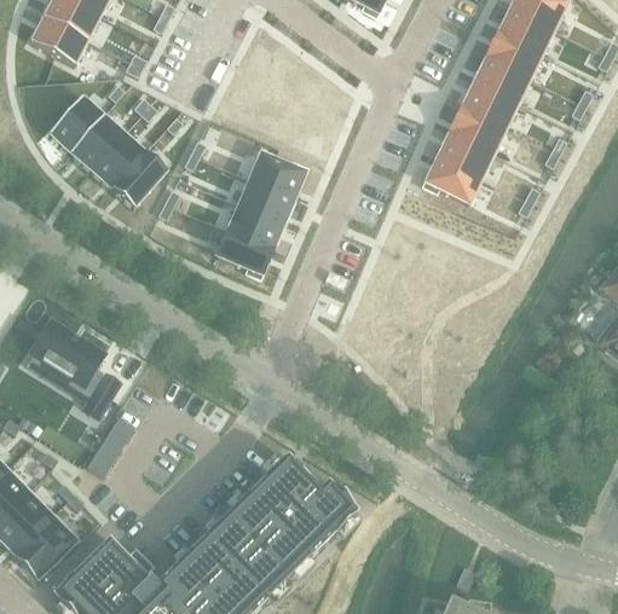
[(53,0),(44,18),(87,41),(100,17),(69,0),(53,0)]
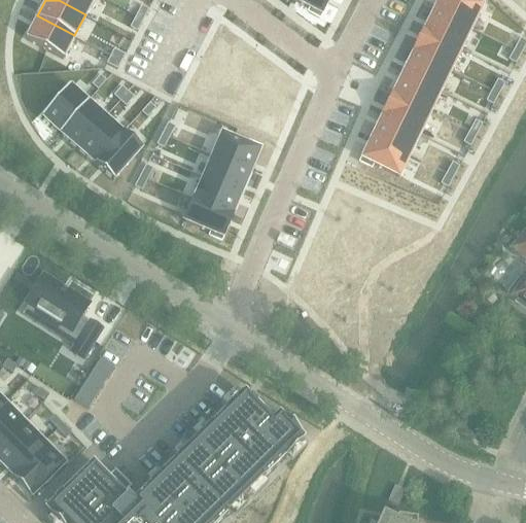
[(59,0),(85,14),(93,0),(59,0)]
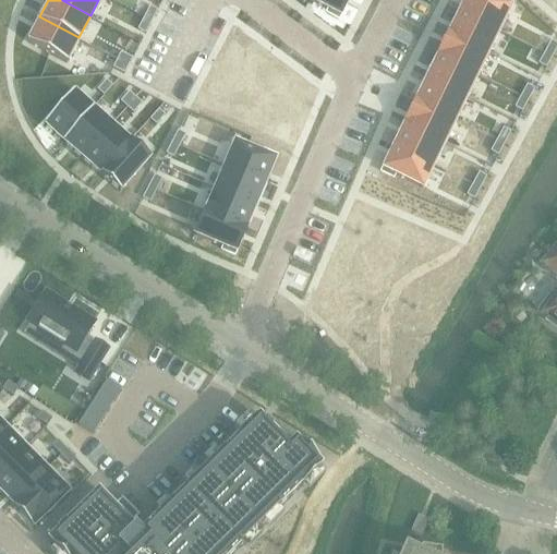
[(319,0),(340,11),(346,0),(319,0)]
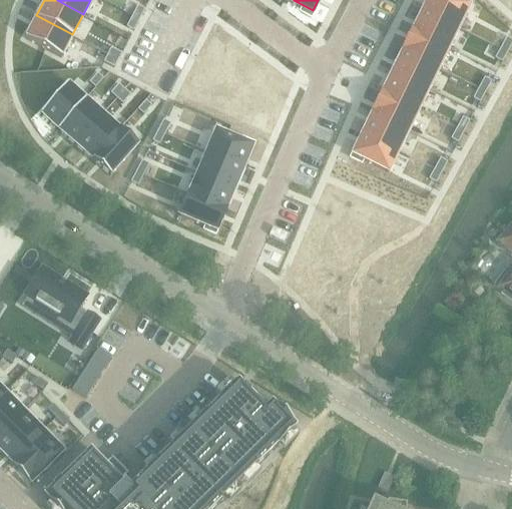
[(426,0),(423,7),(460,25),(470,4),(462,0),(426,0)]
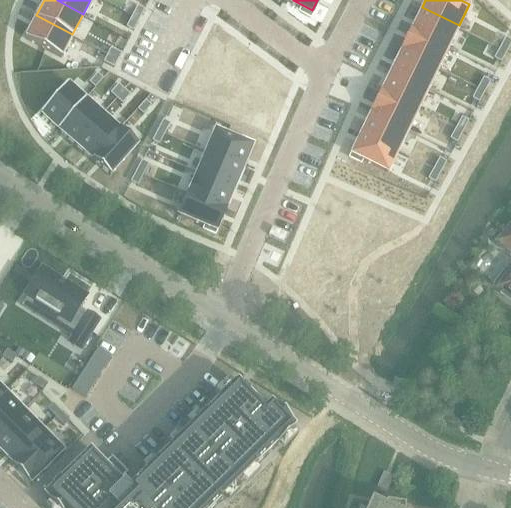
[(137,3),(131,13),(139,17),(144,7),(137,3)]
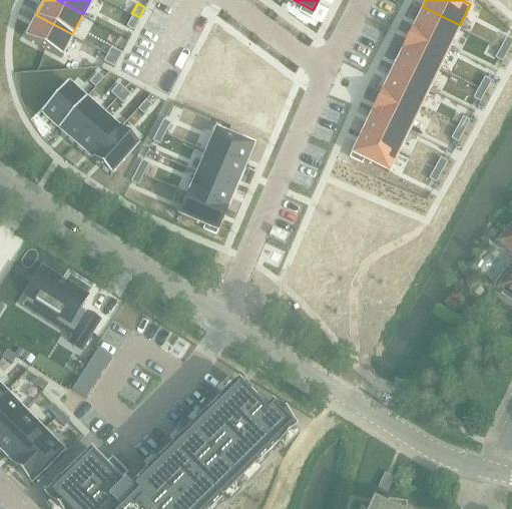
[(423,7),(413,28),(450,46),(460,25),(423,7)]
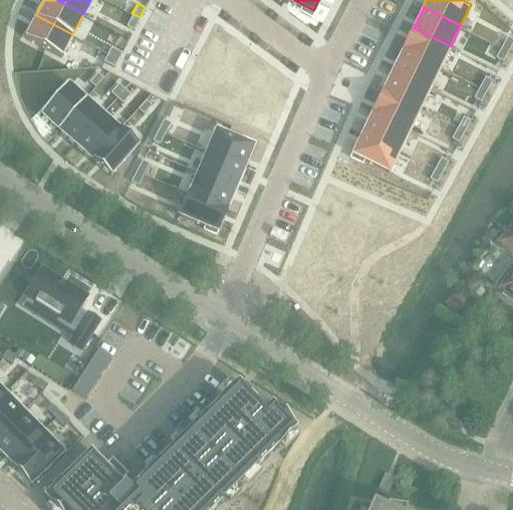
[(132,13),(126,23),(134,27),(140,17),(132,13)]
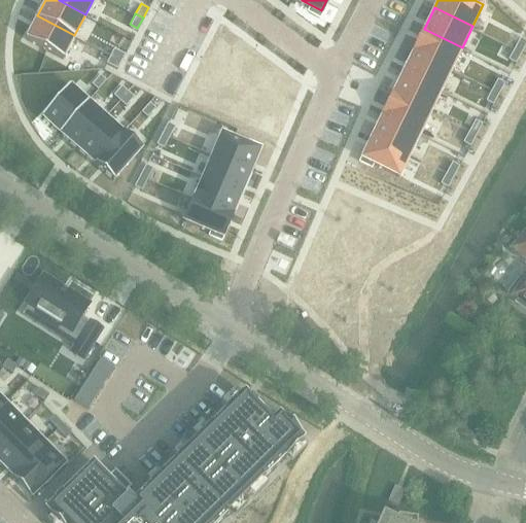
[(37,15),(26,37),(63,57),(74,35),(37,15)]
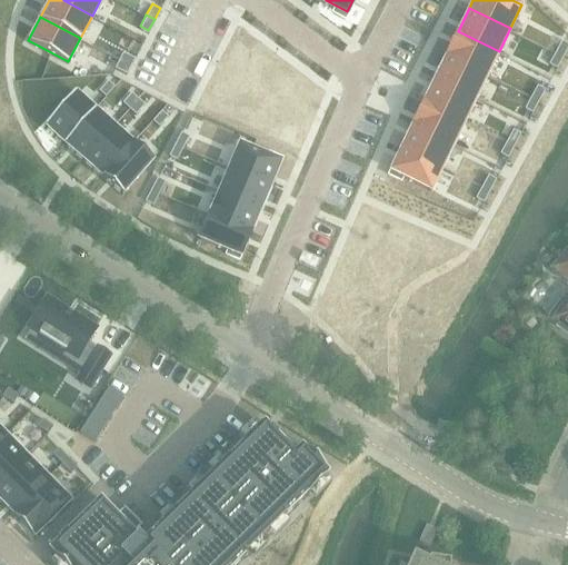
[(458,31),(447,53),(487,73),(499,51),(458,31)]
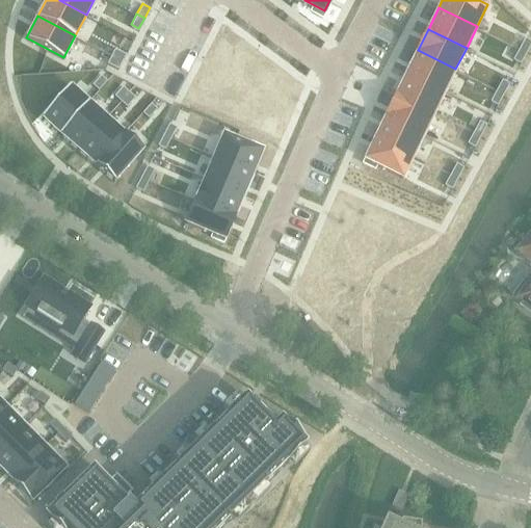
[(530,37),(525,35),(519,46),(527,50),(530,42),(530,37)]
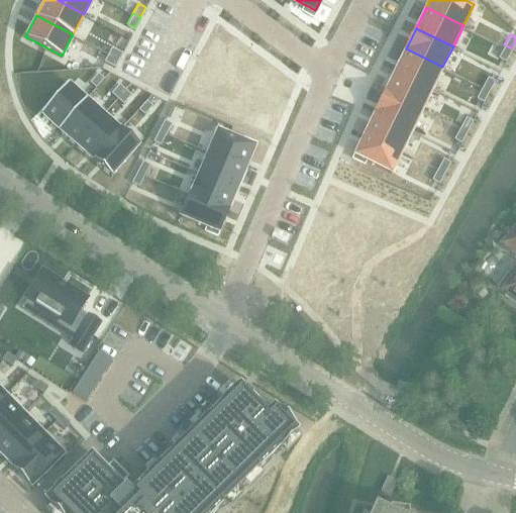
[(504,44),(498,56),(506,60),(512,48),(504,44)]
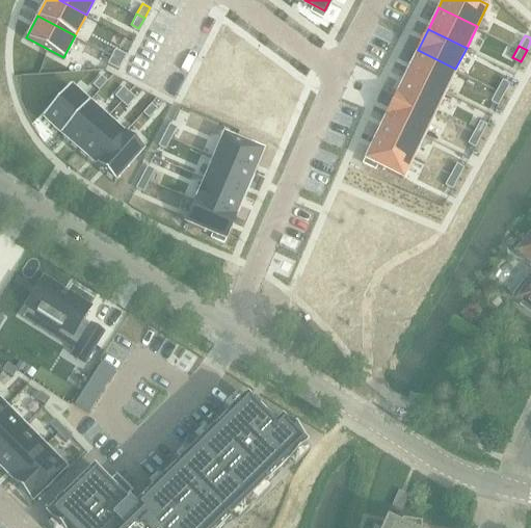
[(114,47),(111,54),(122,60),(126,53),(114,47)]
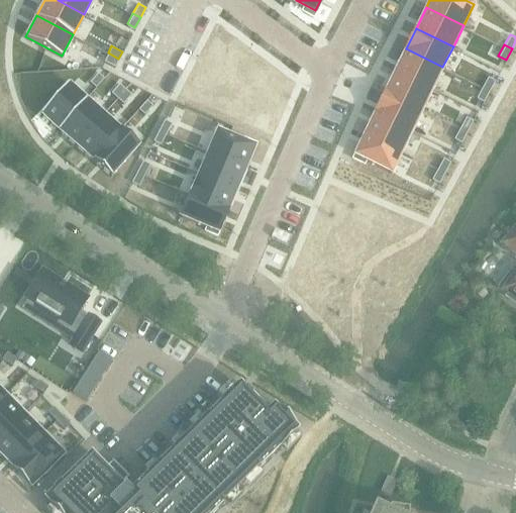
[(406,48),(396,70),(432,88),(442,67),(406,48)]
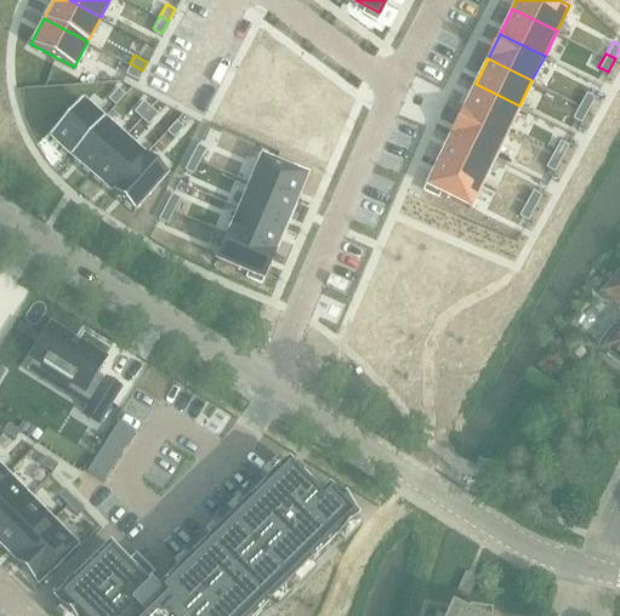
[(130,63),(125,72),(138,78),(142,70),(130,63)]
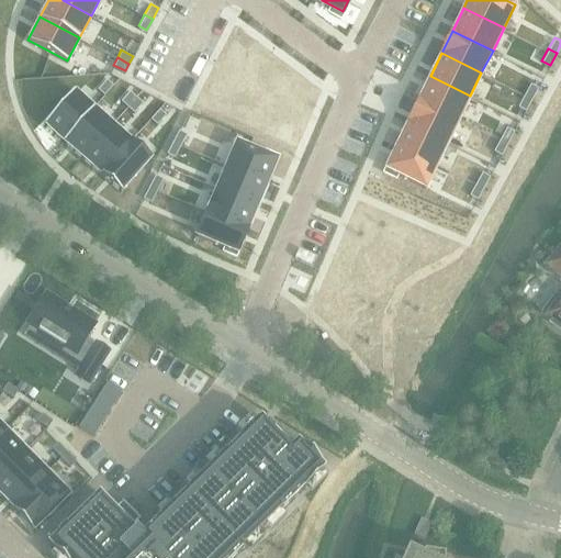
[(107,75),(99,85),(105,91),(114,81),(107,75)]
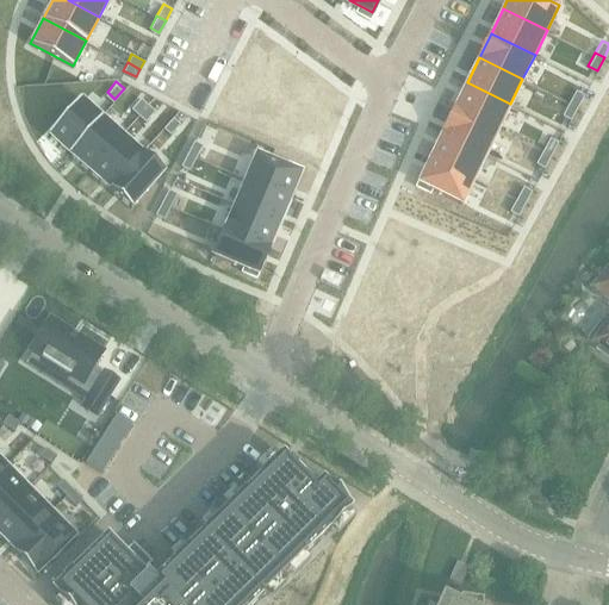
[(467,82),(454,106),(498,129),(510,104),(467,82)]
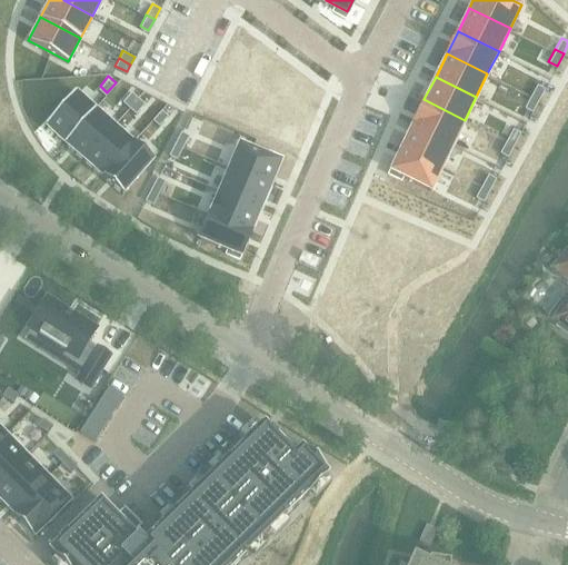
[(537,82),(530,93),(539,98),(545,87),(537,82)]
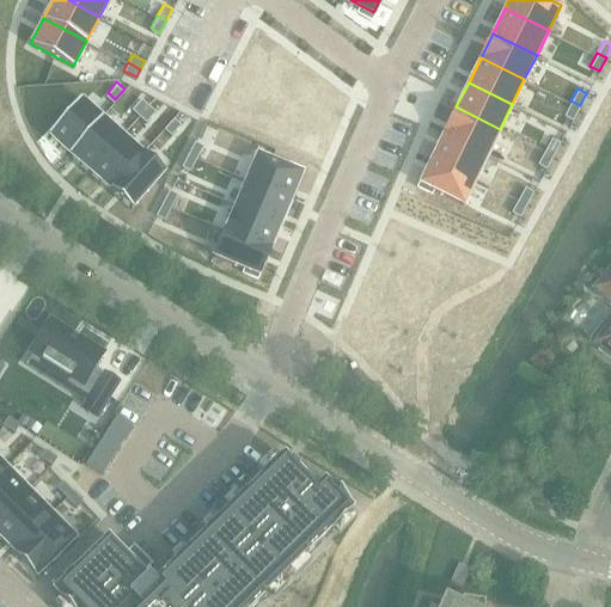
[(142,96),(133,105),(140,112),(150,102),(142,96)]
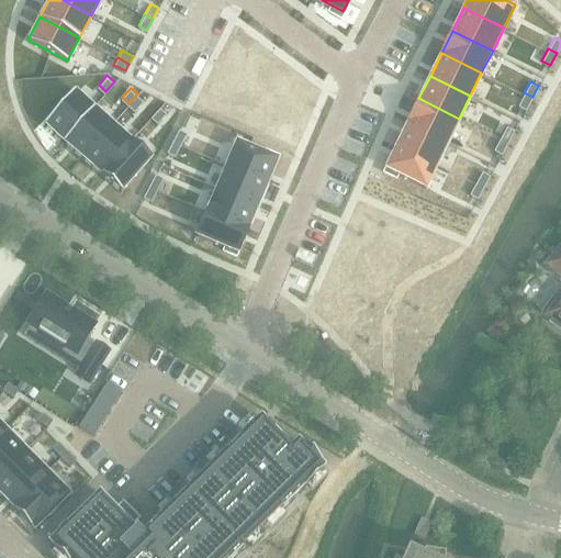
[(69,90),(41,125),(60,141),(88,107),(69,90)]
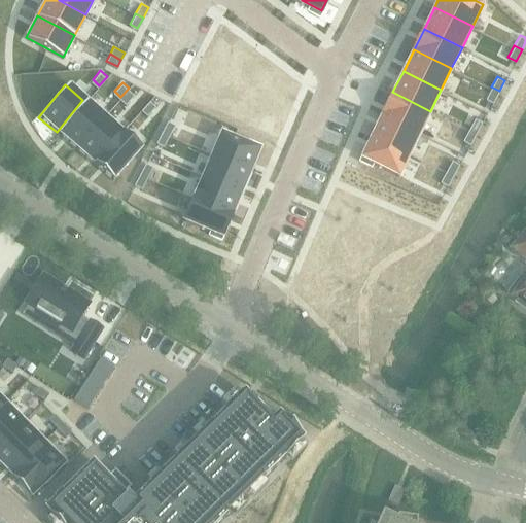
[(491,86),(486,98),(493,102),(499,91),(491,86)]
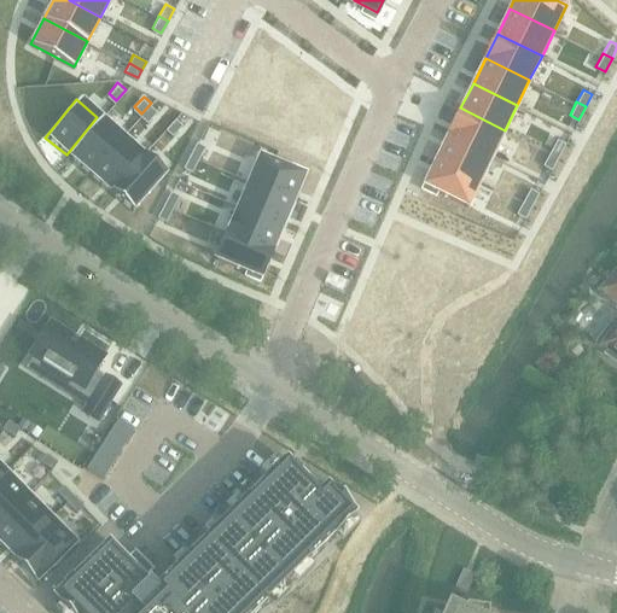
[(151,103),(141,114),(149,120),(158,109),(151,103)]
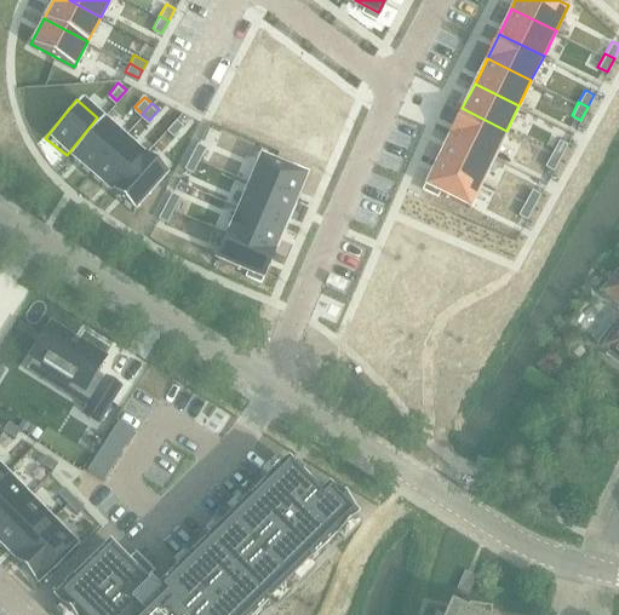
[(462,108),(450,133),(494,155),(506,131),(462,108)]
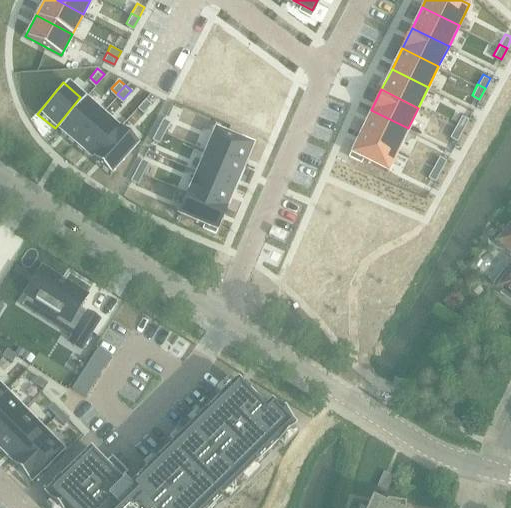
[(146,96),(138,104),(144,110),(152,101),(146,96)]
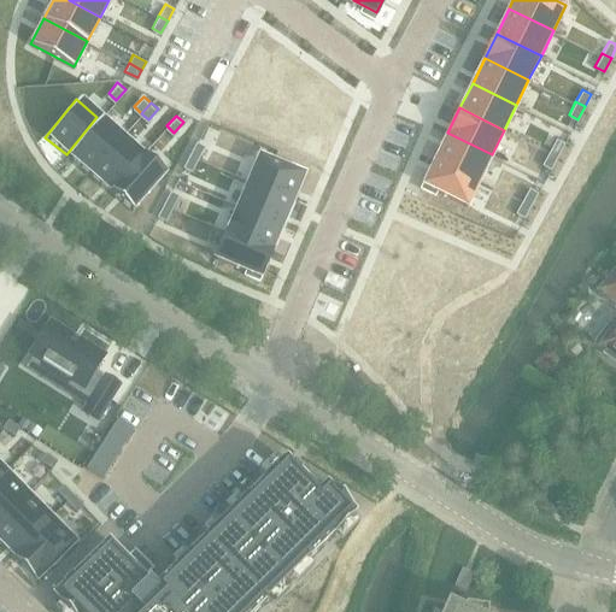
[(97,117),(66,154),(88,171),(118,134),(97,117)]
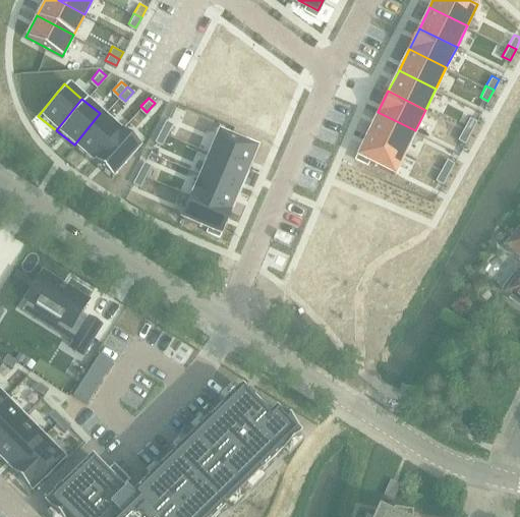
[(378,112),(367,133),(405,152),(415,130),(378,112)]
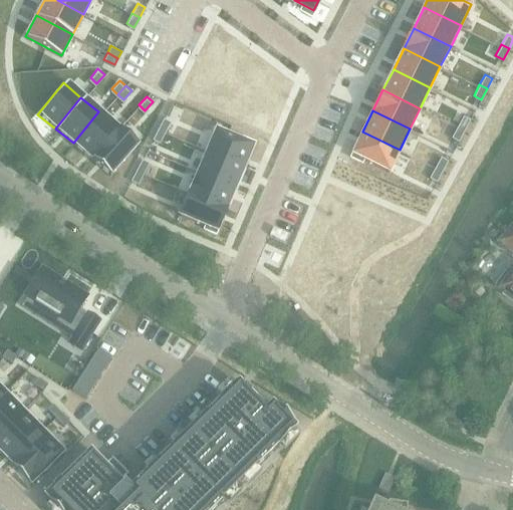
[(98,111),(73,143),(91,158),(116,126),(98,111)]
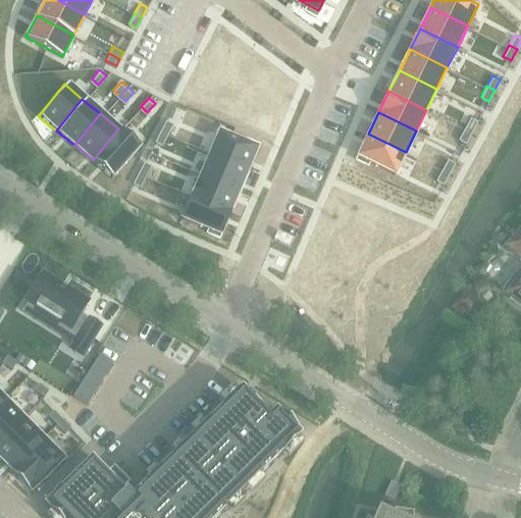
[(470,116),(464,127),(472,132),(477,120),(470,116)]
